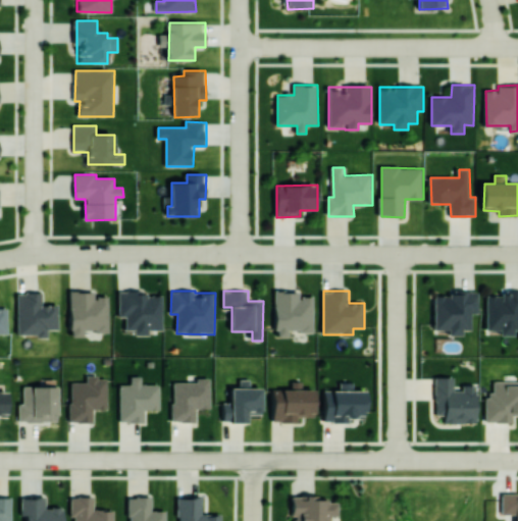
[(109,334),(109,297),(96,297),(96,292),(71,292),(71,334),(109,334)]
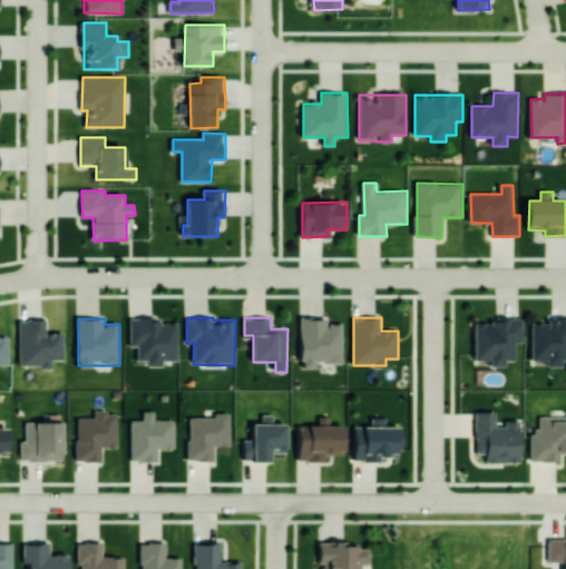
[(342,363),(343,324),(329,324),(329,319),(302,319),(302,369),(315,369),(316,362),(342,363)]
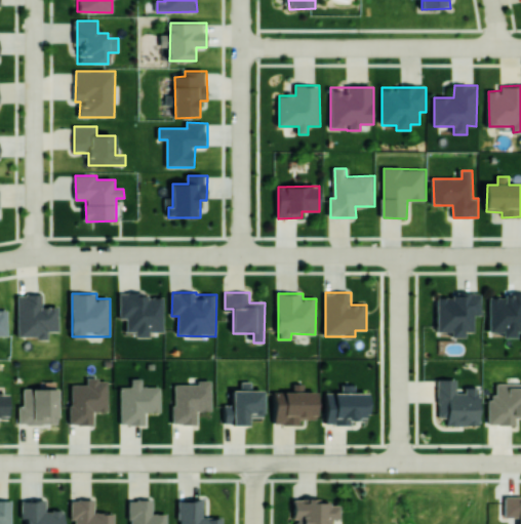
[(19,338),(49,338),(48,332),(59,332),(59,307),(45,307),(45,294),(18,295),(19,338)]
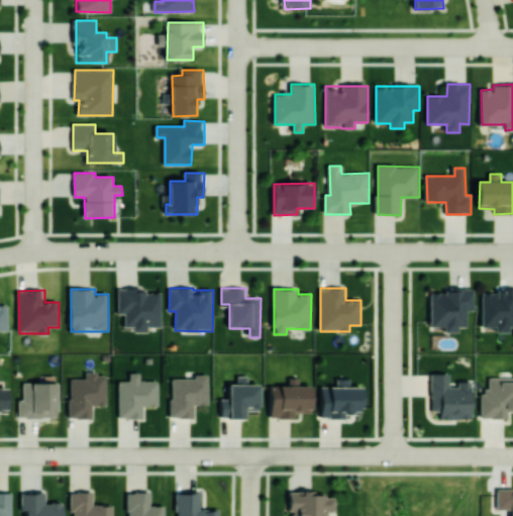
[(162,290),(118,290),(118,314),(125,314),(125,327),(133,327),(133,332),(147,332),(147,327),(162,327),(162,290)]
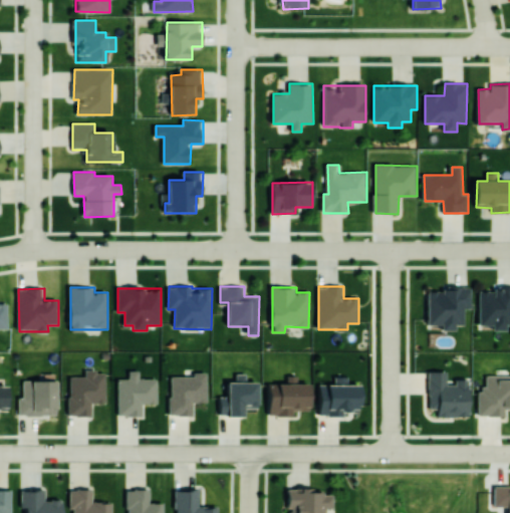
[(472,309),(472,289),(428,288),(427,325),(442,325),(442,330),(456,330),(456,325),(465,325),(465,309),(472,309)]
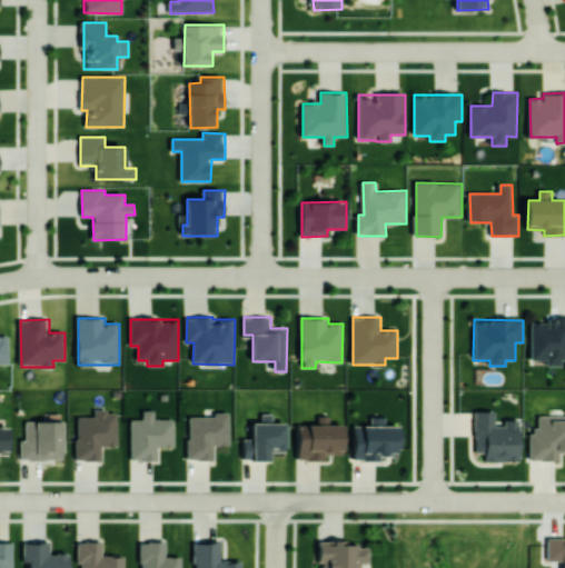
[(564,319),(531,319),(531,360),(546,360),(546,366),(563,366),(563,360),(564,360),(564,319)]
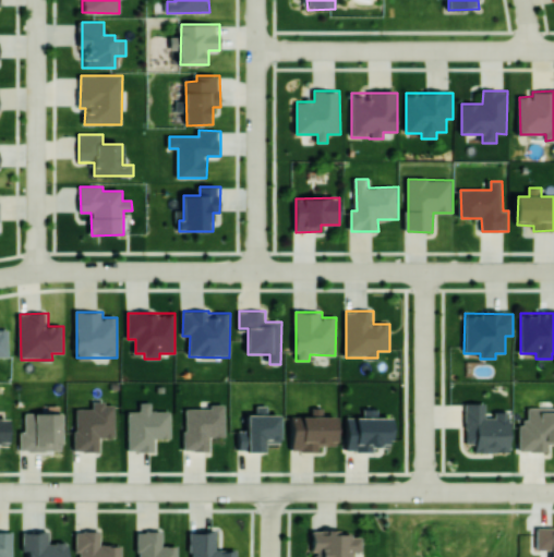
[(10,329),(0,329),(0,342),(0,356),(10,356),(10,329)]
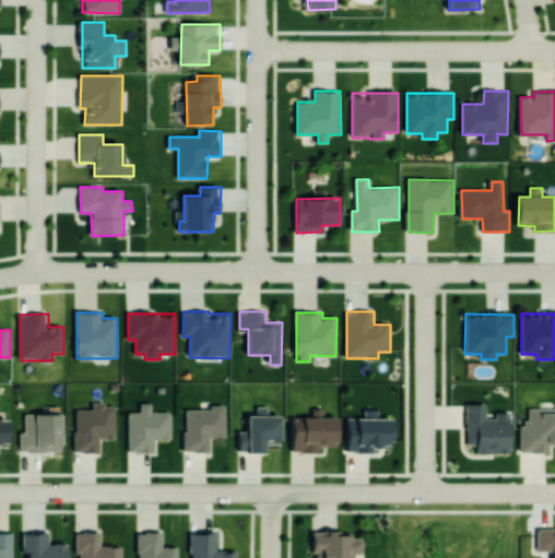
[(174,412),(153,412),(153,403),(142,403),(142,412),(130,412),(130,452),(156,452),(156,440),(174,440),(174,412)]
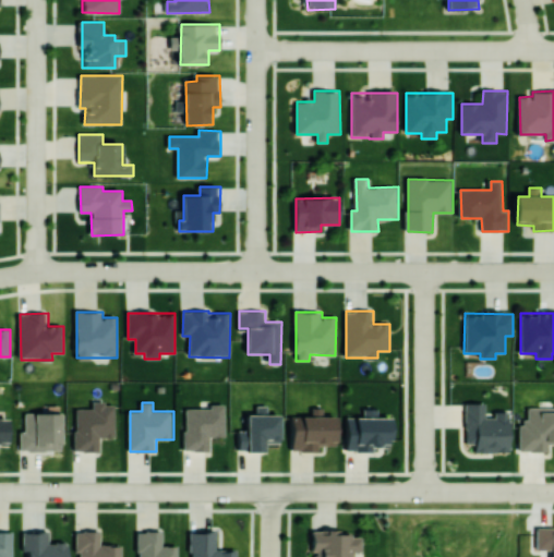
[(77,409),(76,451),(100,451),(100,438),(117,438),(117,403),(95,403),(95,409),(77,409)]
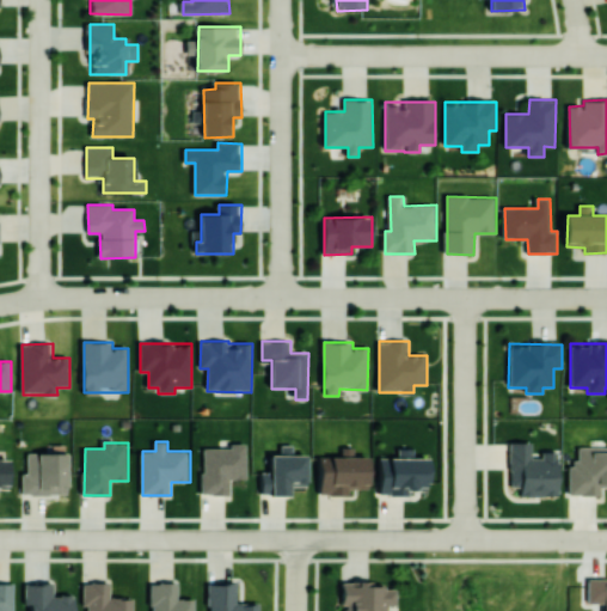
[(559,452),(544,452),(544,459),(533,459),(533,443),(512,443),(512,487),(521,487),(521,496),(559,496),(559,452)]
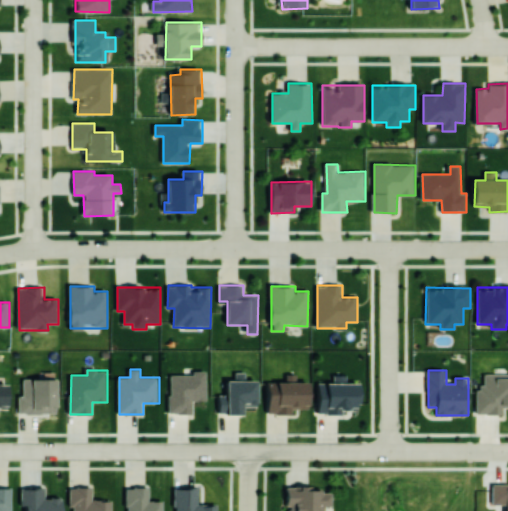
[(258,407),(259,380),(247,380),(247,372),(237,372),(237,380),(228,380),(227,394),(220,394),(220,415),(244,415),(244,406),(258,407)]
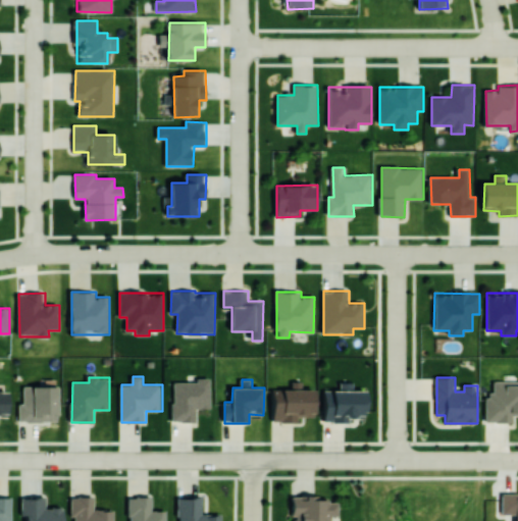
[(173,380),(174,422),(197,422),(197,409),(212,409),(212,380),(173,380)]
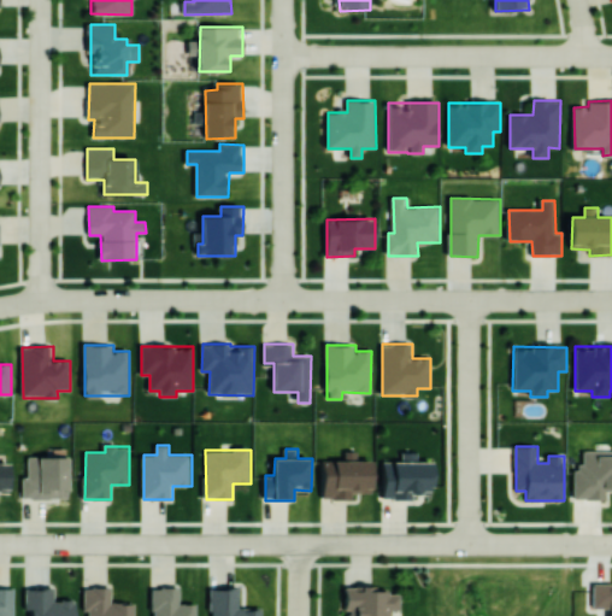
[(372,461),(358,461),(358,451),(347,451),(347,461),(323,461),(324,499),(353,499),(353,493),(374,493),(372,461)]
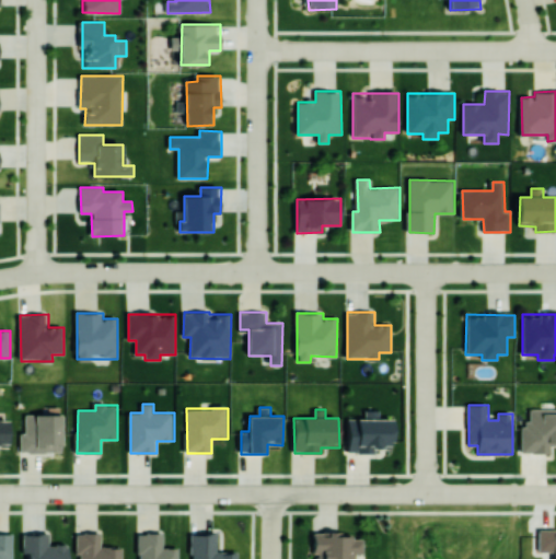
[(555,409),(531,409),(531,423),(522,423),(522,454),(553,454),(553,446),(555,446),(555,409)]
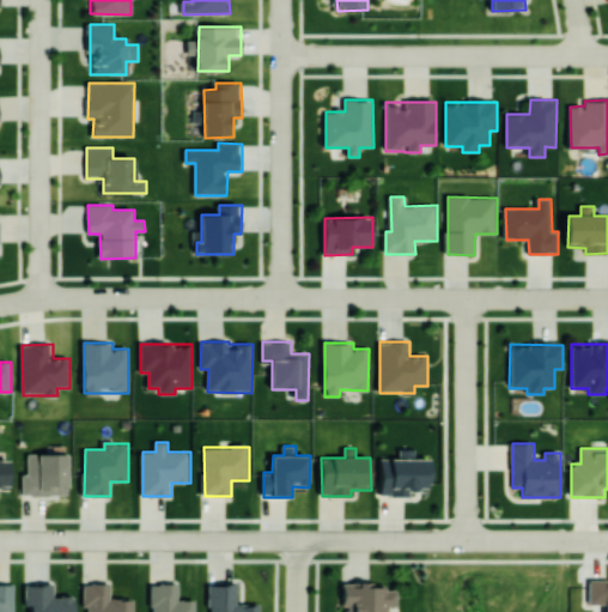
[(381,459),(381,497),(412,497),(412,492),(430,492),(430,459),(417,459),(417,449),(401,449),(400,459),(381,459)]
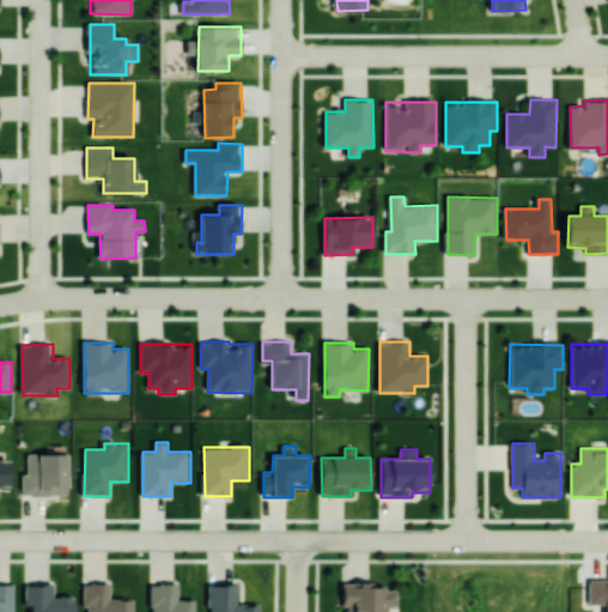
[(71,454),(30,454),(29,473),(24,472),(23,496),(70,496),(71,454)]
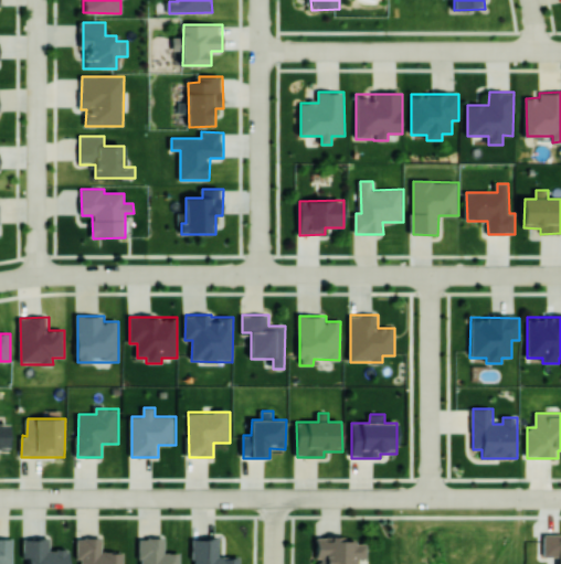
[(0,434),(0,451),(10,451),(11,424),(0,424),(0,434)]
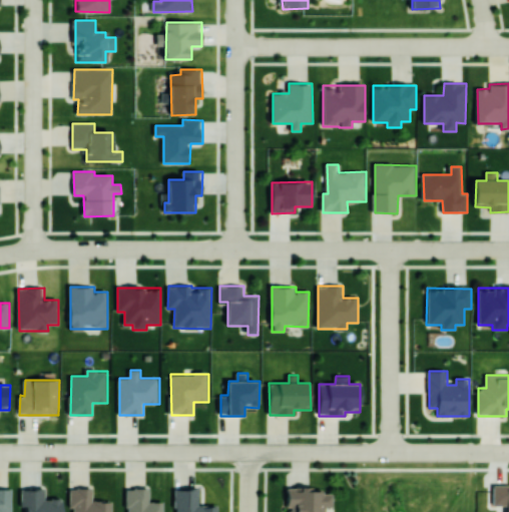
[(508,511),(508,485),(493,486),(494,506),(508,506),(508,511)]
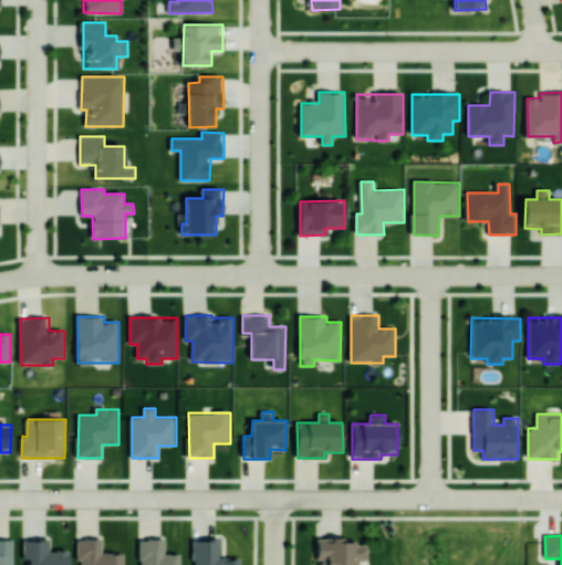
[(358,564),(360,561),(367,561),(367,543),(347,543),(347,537),(318,539),(318,558),(322,558),(322,564),(358,564)]
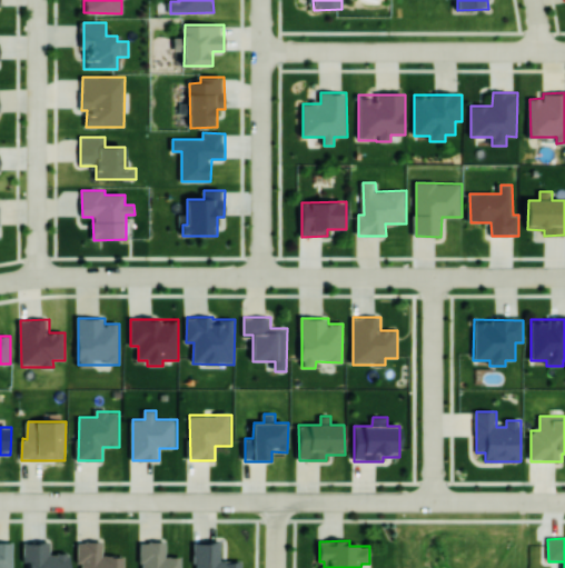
[(125,567),(126,556),(103,556),(103,542),(79,541),(79,562),(83,562),(82,567),(125,567)]
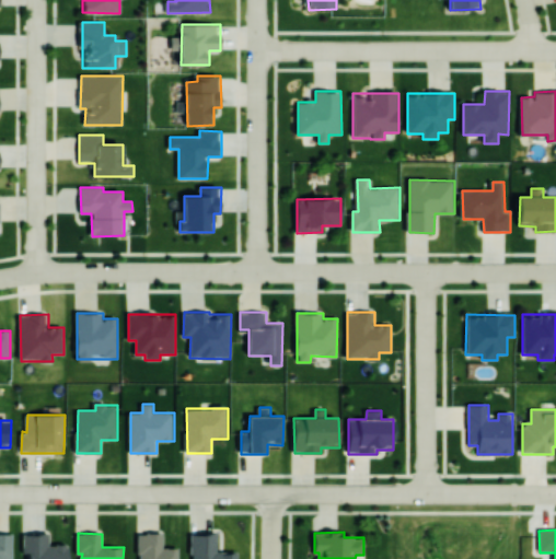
[(165,548),(164,533),(140,534),(140,558),(180,558),(181,547),(165,548)]
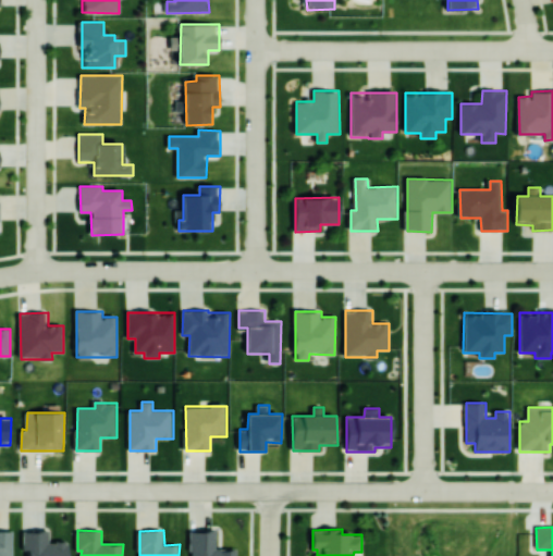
[(0,554),(0,555),(14,555),(14,531),(0,531),(0,554)]
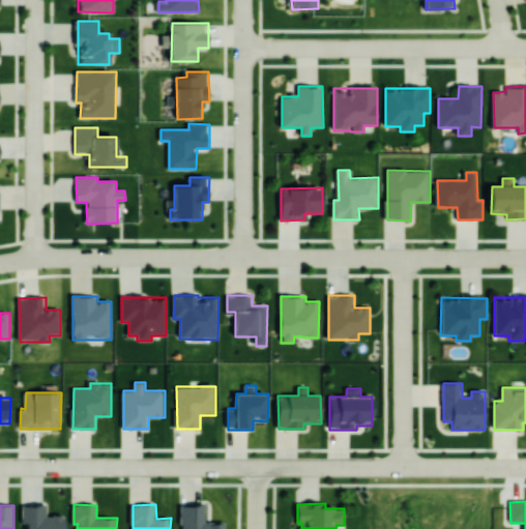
[(66,528),(67,516),(48,515),(48,505),(23,505),(23,523),(28,523),(27,528),(66,528)]
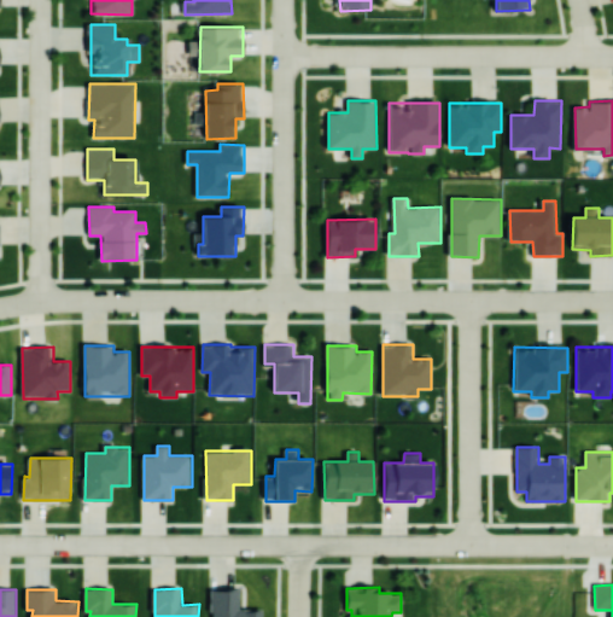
[(262,616),(263,609),(241,610),(241,589),(214,589),(214,616),(262,616)]
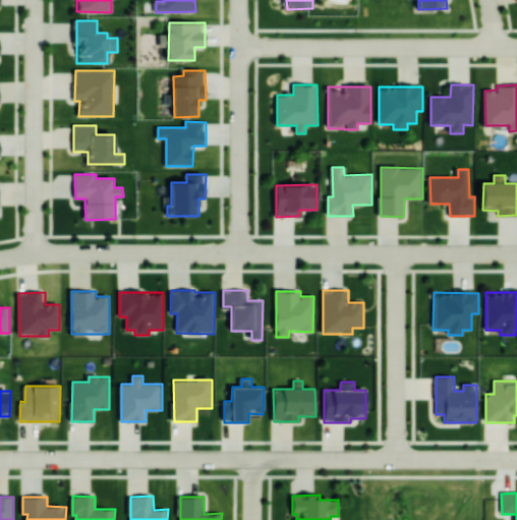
All buildings are outlined.
